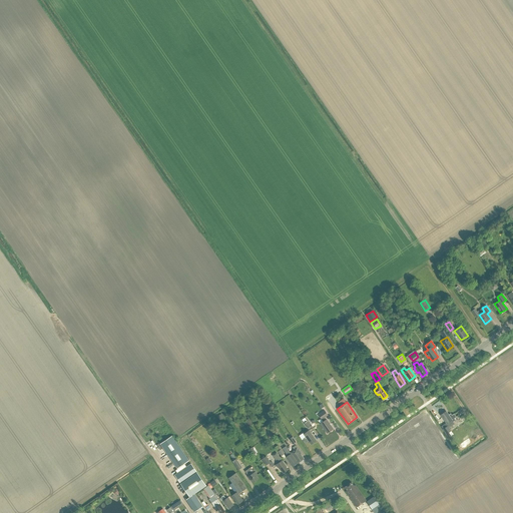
[(327,419),(326,420),(324,418),(328,415),(325,411),(319,415),(324,422),(321,424),(327,433),(333,429),(327,419)]
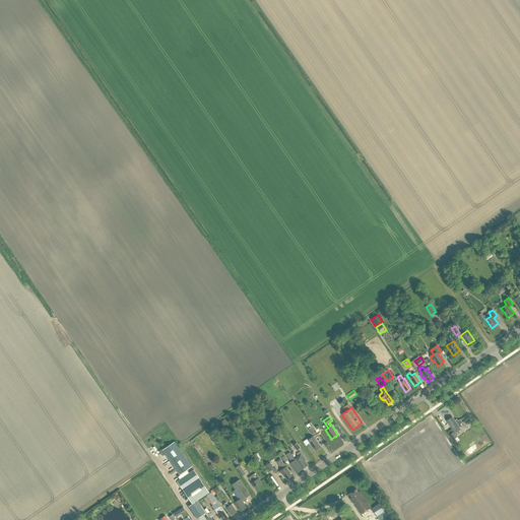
[(452,416),(447,420),(453,430),(454,429),(456,433),(460,430),(459,428),(462,426),(460,424),(462,423),(460,419),(458,420),(457,419),(455,420),(452,416)]
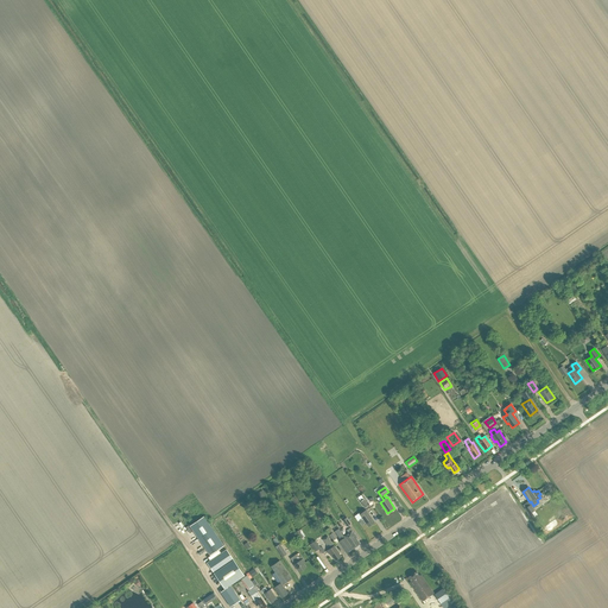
[(525,508),(530,514),(534,510),(531,504),(525,508)]
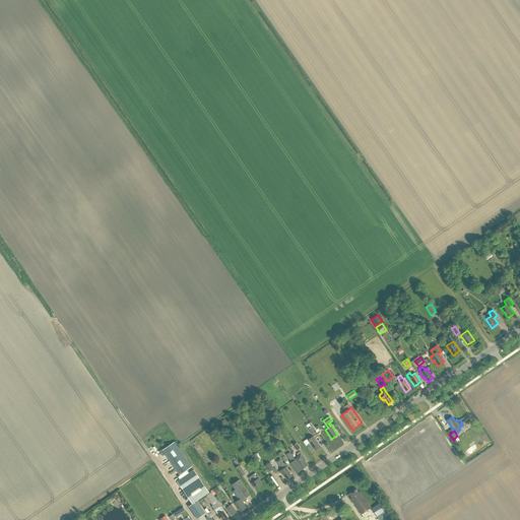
[(313,437),(308,440),(310,443),(308,445),(311,449),(313,447),(315,450),(320,447),(313,437)]
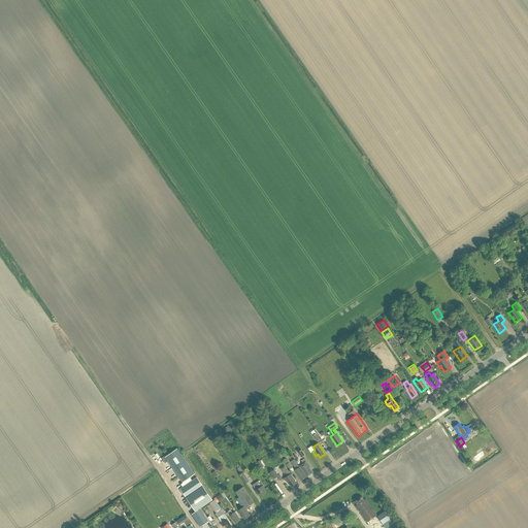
[(177,449),(165,457),(183,482),(195,474),(177,449)]
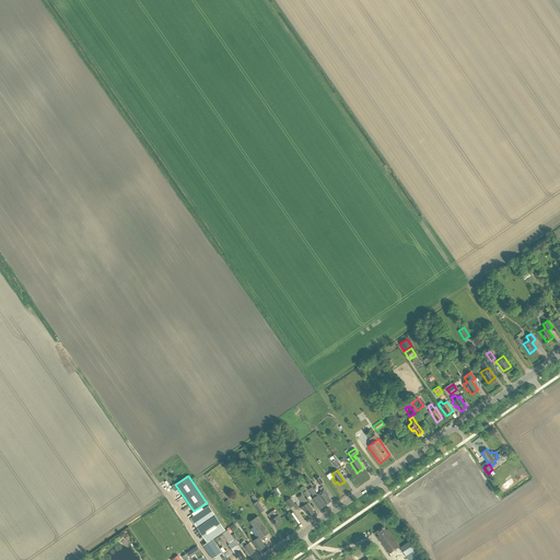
[(307,490),(306,490),(303,486),(301,488),(307,498),(311,496),(307,490)]
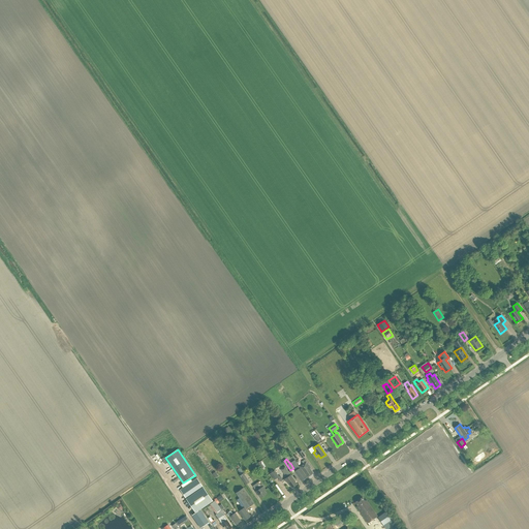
[(294,460),(291,462),(297,470),(294,471),(301,480),(302,479),(303,480),(307,477),(294,460)]
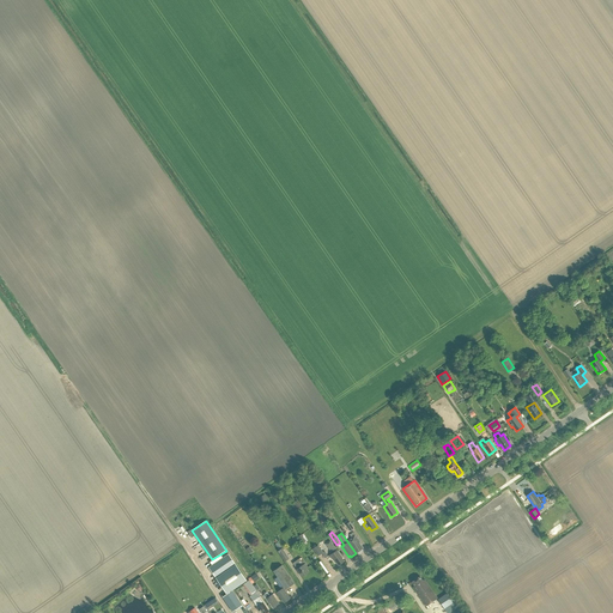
[(347,541),(356,553),(363,548),(359,542),(360,542),(353,533),(350,535),(352,538),(347,541)]
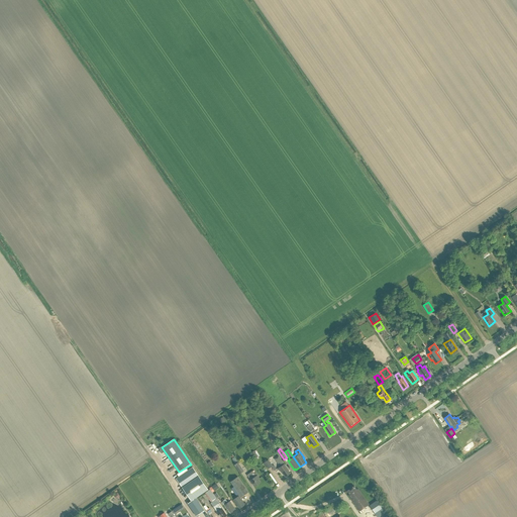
[(275,458),(281,467),(279,469),(282,473),(283,472),(286,477),(291,474),(285,463),(279,455),(275,458)]
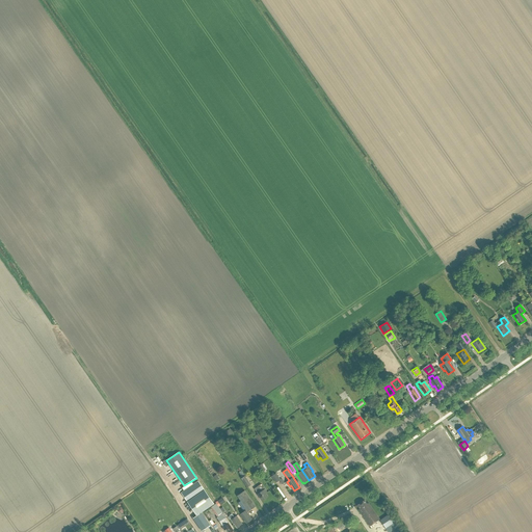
[(272,476),(276,482),(282,479),(276,473),(272,476)]
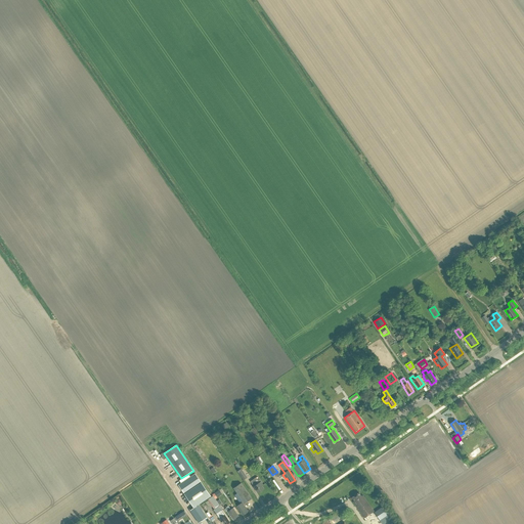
[(242,470),(237,472),(244,481),(248,479),(242,470)]
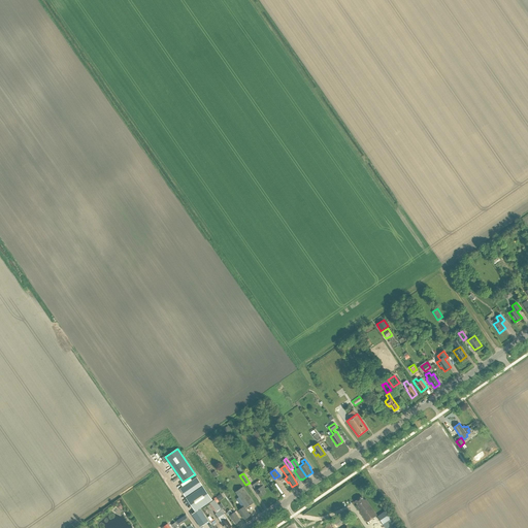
[(192,514),(200,527),(209,521),(200,508),(212,500),(197,477),(179,489),(196,512),(192,514)]
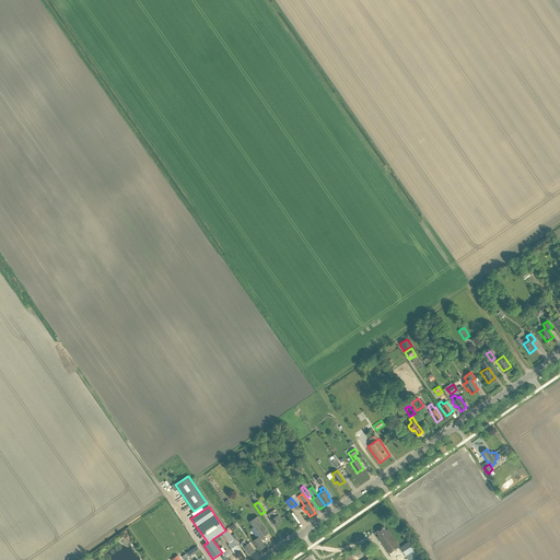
[(271,520),(276,527),(282,523),(280,520),(281,518),(275,509),(268,514),(271,520)]
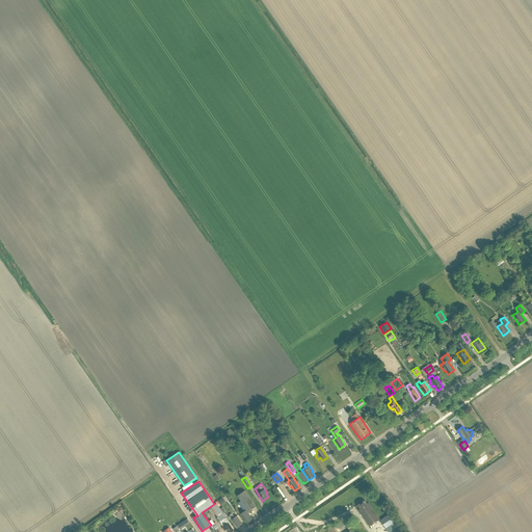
[(243,517),(246,523),(250,521),(249,519),(251,517),(247,512),(248,511),(256,506),(245,490),(237,496),(247,509),(240,514),(242,519),(243,517)]
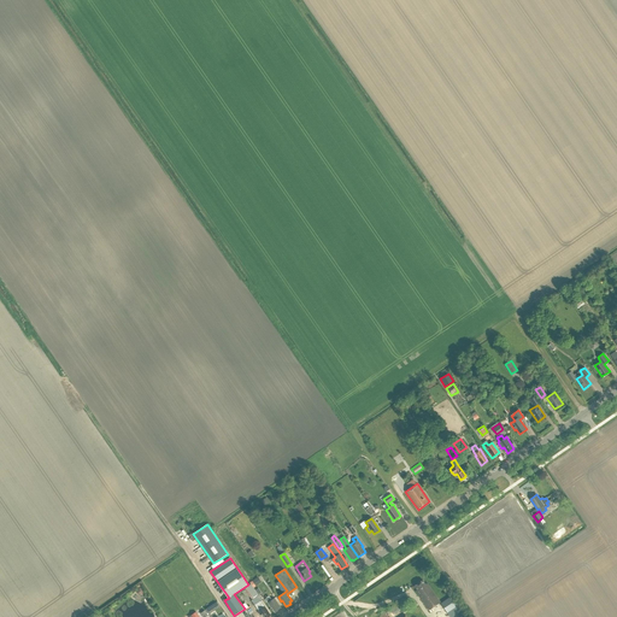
[(415,586),(417,591),(416,591),(429,610),(440,601),(428,583),(425,585),(423,580),(415,586)]
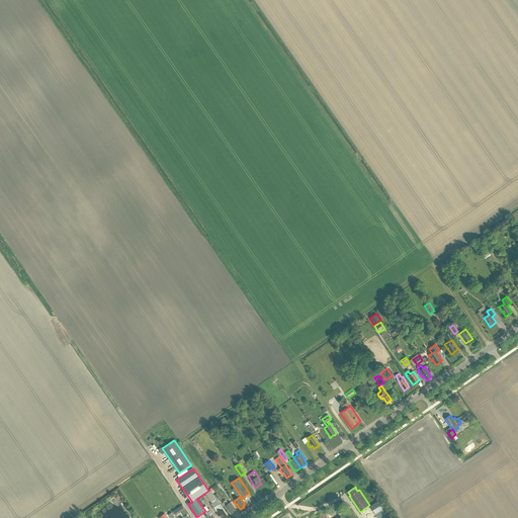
[(218,499),(211,503),(214,507),(213,508),(218,514),(219,516),(220,516),(221,517),(223,517),(224,517),(225,517),(228,516),(223,509),(219,504),(221,504),(218,499)]
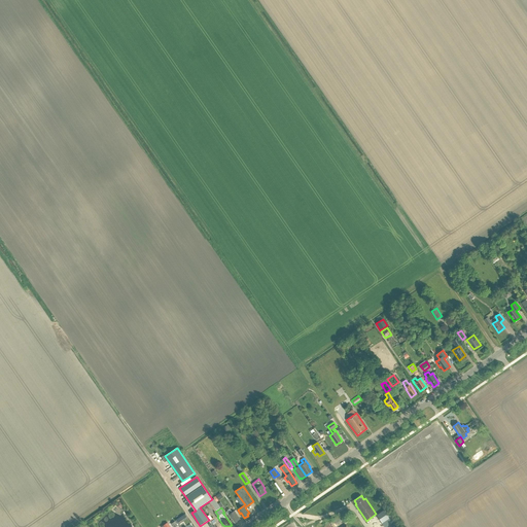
[(387,508),(377,515),(382,523),(392,516),(387,508)]
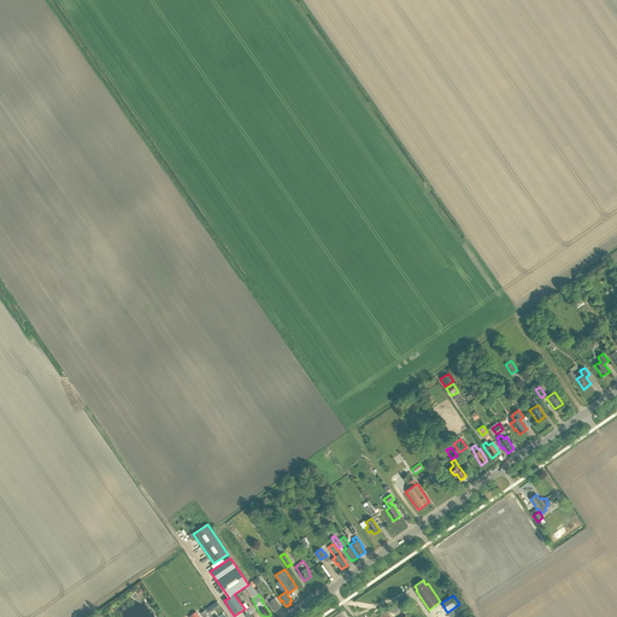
[(268,603),(271,607),(275,612),(281,607),(275,598),(271,600),(269,597),(265,599),(268,603)]
